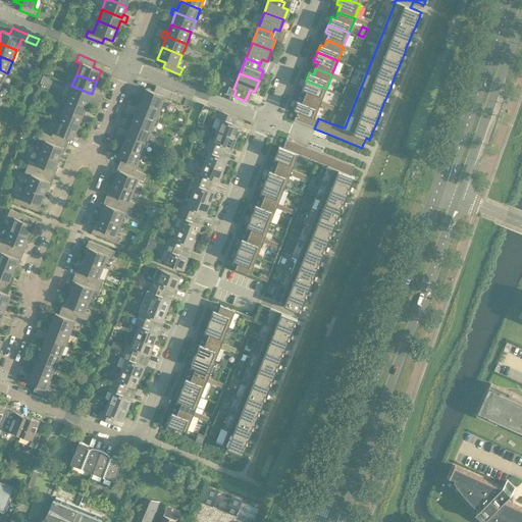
[(306,81),(302,88),(307,90),(304,96),(320,103),(321,101),(326,89),(306,81)]
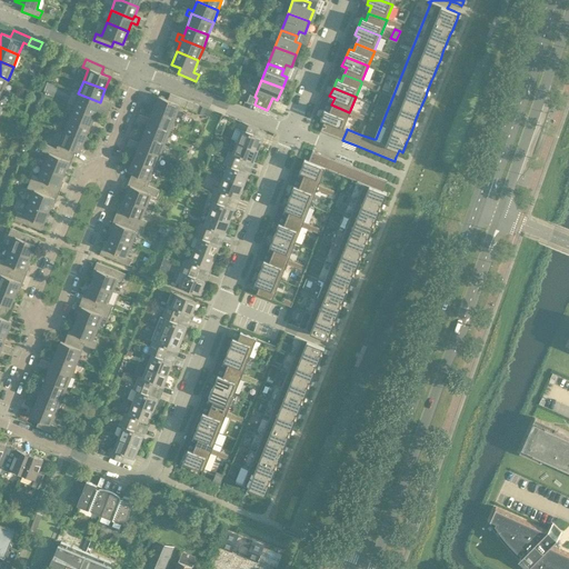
[(100,102),(78,93),(73,106),(95,115),(98,105),(103,107),(106,101),(101,99),(100,102)]
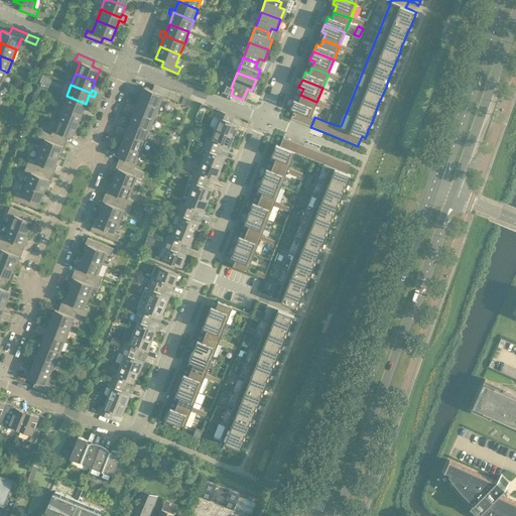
[(144,87),(139,99),(158,107),(163,96),(168,98),(170,92),(154,85),(152,91),(144,87)]
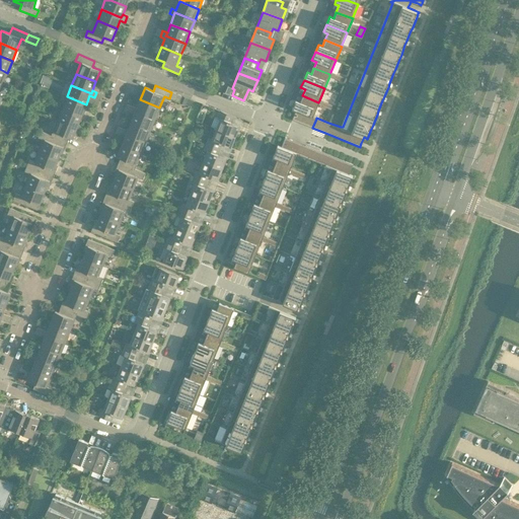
[(232,95),(234,89),(232,88),(228,86),(226,90),(225,92),(232,95)]
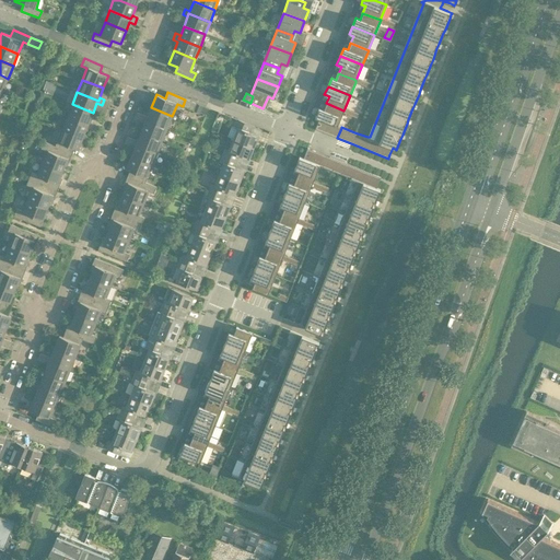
[(196,103),(185,100),(183,106),(194,111),(196,103)]
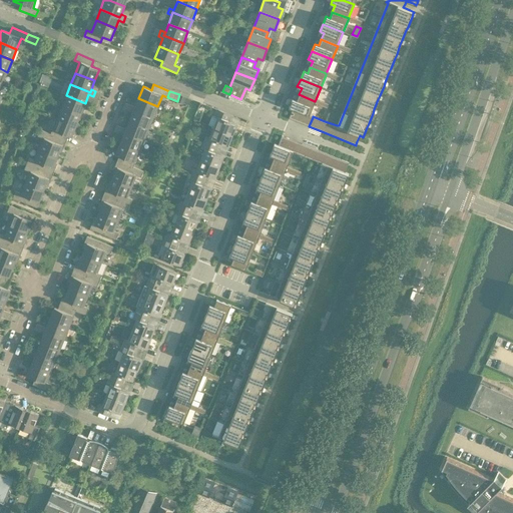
[(293,99),(289,107),(293,108),(301,112),(310,115),(315,103),(315,101),(299,94),(297,100),(293,99)]
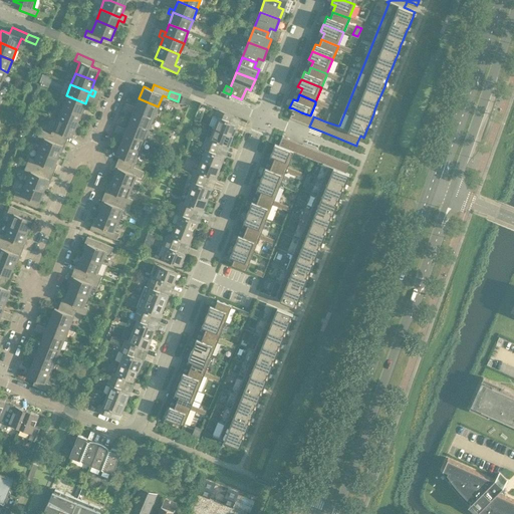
[(85,103),(66,95),(61,106),(81,114),(82,111),(85,103)]
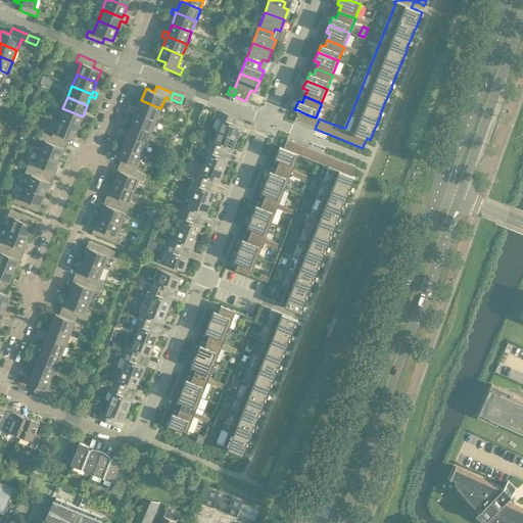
[(156,120),(160,108),(141,100),(138,108),(133,107),(131,112),(135,114),(137,111),(156,120)]
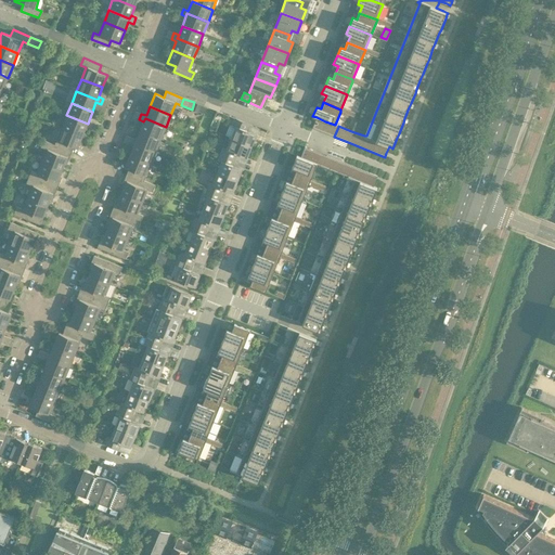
[(88,124),(66,115),(62,127),(82,136),(86,127),(91,129),(93,123),(89,120),(88,124)]
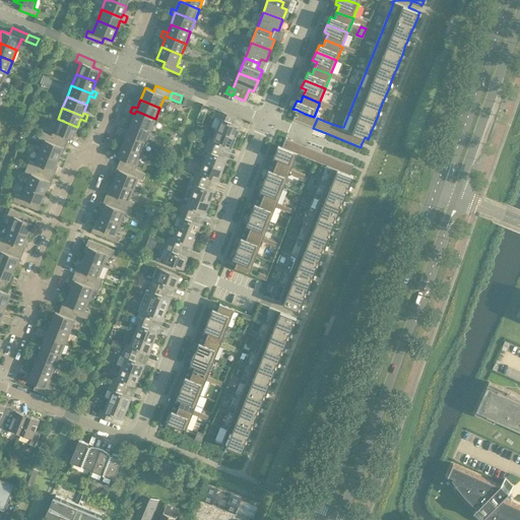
[(297,110),(293,120),(294,120),(299,122),(300,122),(301,122),(302,122),(302,121),(305,114),(297,110)]
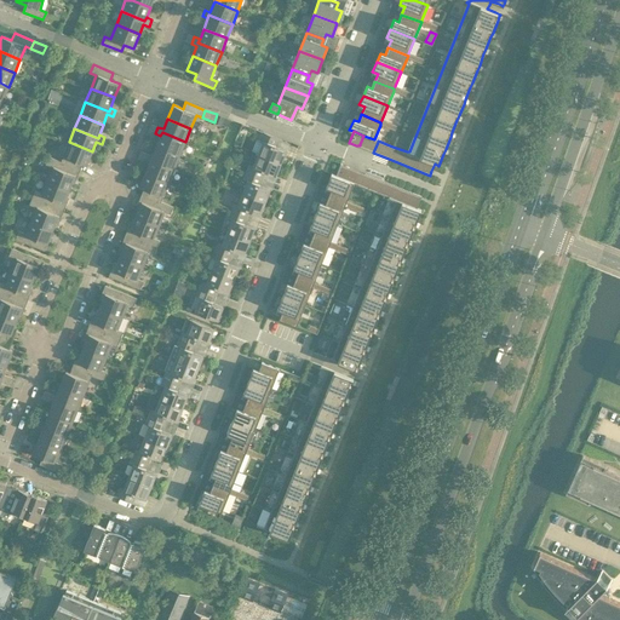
[(162,132),(160,136),(156,147),(179,155),(185,142),(162,132)]
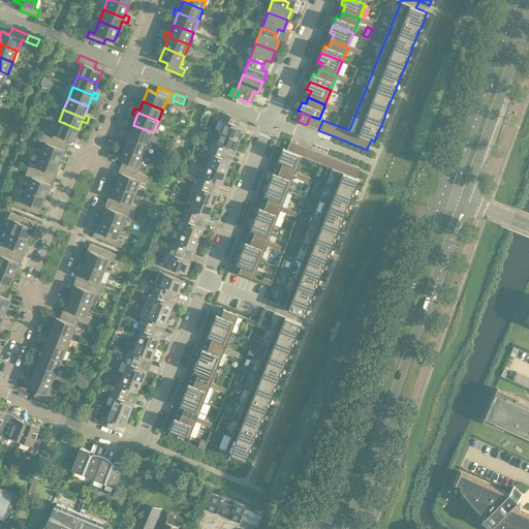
[(225,121),(220,131),(240,139),(244,128),(235,125),(238,119),(224,113),(221,120),(225,121)]
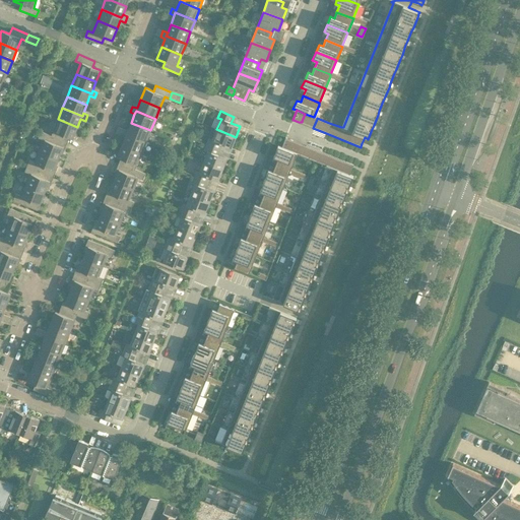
[(58,119),(51,135),(51,136),(67,142),(69,137),(72,139),(77,127),(58,119)]
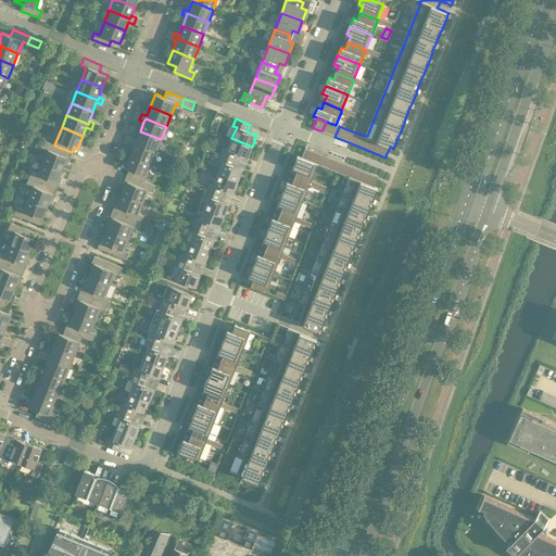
[(156,151),(161,139),(140,131),(137,140),(131,138),(129,143),(134,146),(136,143),(156,151)]
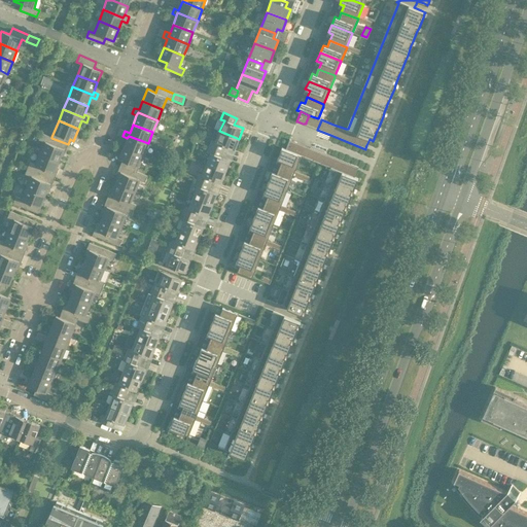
[(239,139),(219,131),(215,142),(212,140),(210,146),(223,151),(225,146),(234,149),(239,139)]
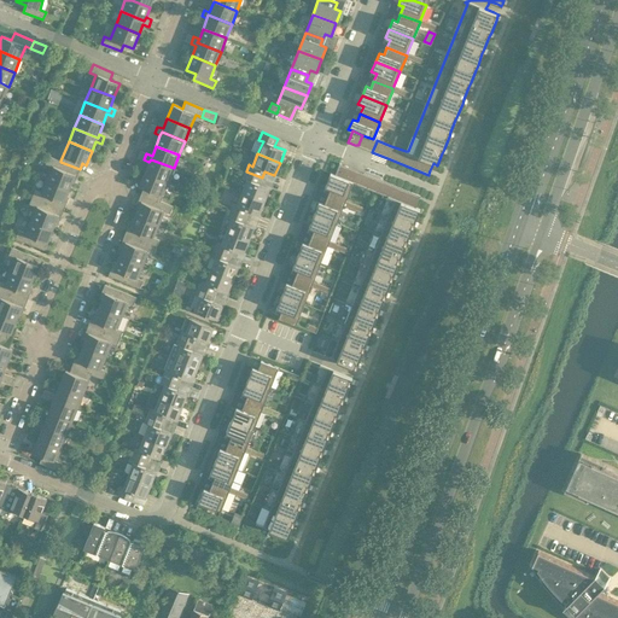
[(80,169),(60,162),(60,161),(48,156),(46,164),(51,167),(46,180),(69,188),(74,179),(76,180),(80,169)]
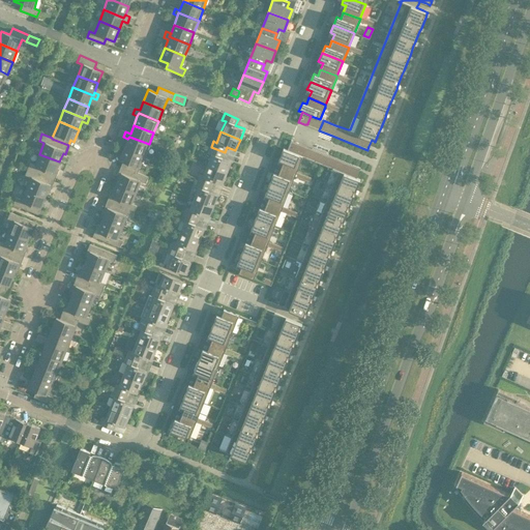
[(129,137),(127,139),(124,148),(144,155),(149,144),(129,137)]
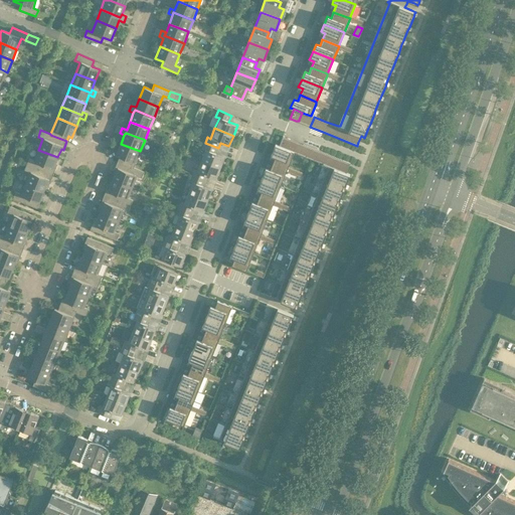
[(283,136),(279,146),(288,149),(290,142),(290,141),(290,140),(290,139),(289,139),(283,136)]
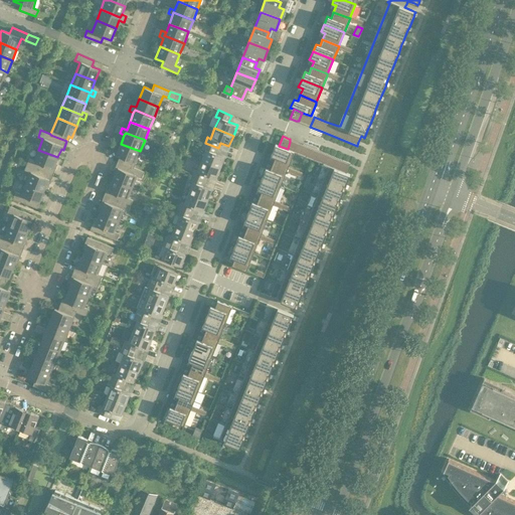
[(218,148),(205,143),(202,149),(206,150),(201,161),(220,168),(224,157),(215,154),(218,148)]
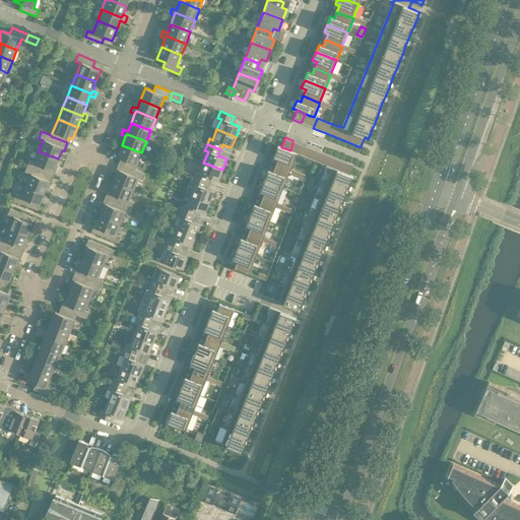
[(121,158),(119,164),(135,170),(141,152),(122,145),(117,156),(121,158)]
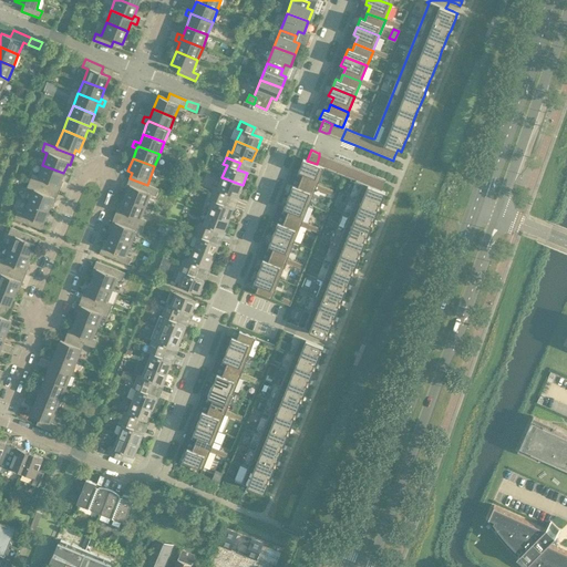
[(235,480),(235,481),(247,486),(250,487),(265,493),(269,481),(270,477),(276,465),(277,461),(282,449),(284,444),(288,433),(290,429),(295,416),(297,412),(301,400),(303,397),(308,384),(310,380),(315,368),(316,363),(321,352),(322,348),(323,347),(319,344),(312,342),(313,338),(316,334),(322,337),(327,339),(327,337),(329,332),(333,321),(334,317),(340,305),(341,300),(347,289),(348,285),(352,272),(354,268),(359,256),(361,251),(366,240),(368,236),(372,224),(374,219),(379,208),(380,204),(385,192),(381,189),(383,184),(385,179),(348,165),(334,160),(333,158),(330,169),(329,169),(342,175),(356,181),(356,182),(357,182),(299,326),(297,326),(297,327),(299,328),(297,331),(296,334),(294,334),(294,336),(295,337),(237,481),(235,480)]
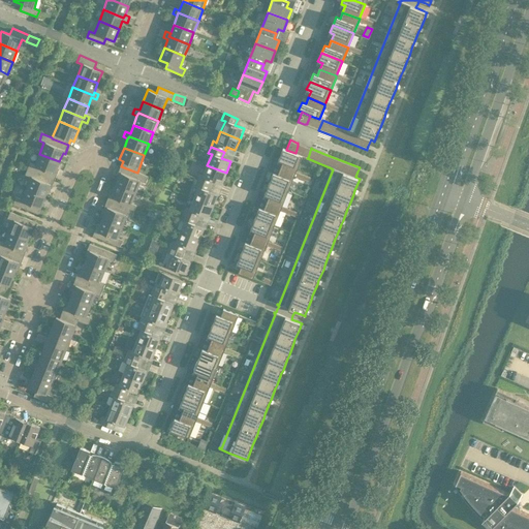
[(283,148),(278,159),(282,161),(280,167),(294,174),(296,172),(302,156),(296,153),(286,150),(283,148)]
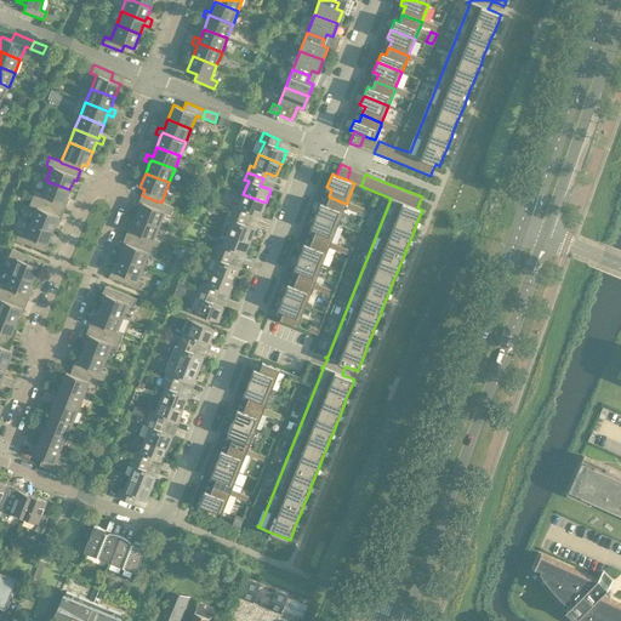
[(69,189),(46,181),(41,193),(35,191),(33,198),(64,211),(68,201),(66,200),(69,189)]
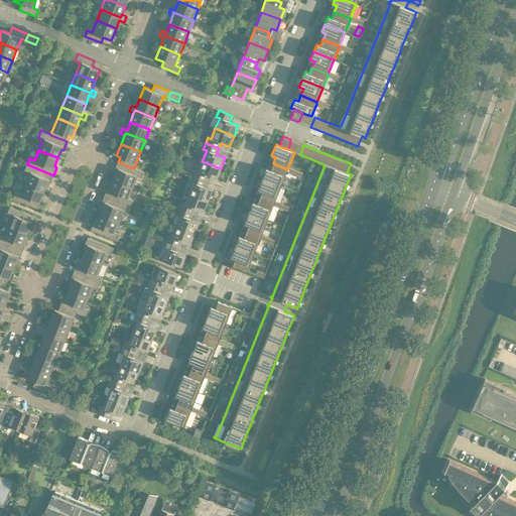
[(221,168),(202,161),(198,171),(195,169),(192,175),(206,181),(208,175),(216,179),(221,168)]
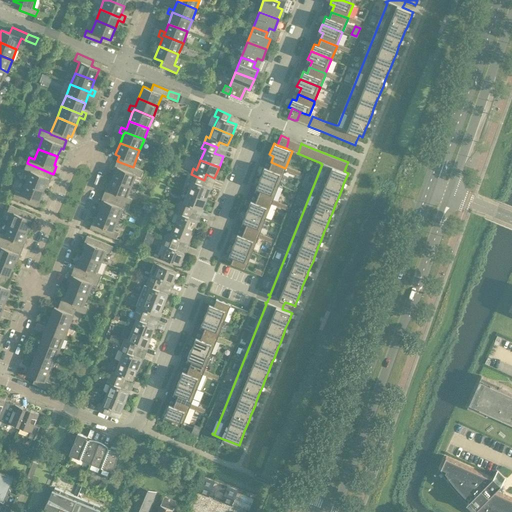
[(133,167),(117,161),(113,169),(116,170),(112,178),(132,186),(136,175),(141,177),(143,171),(133,167)]
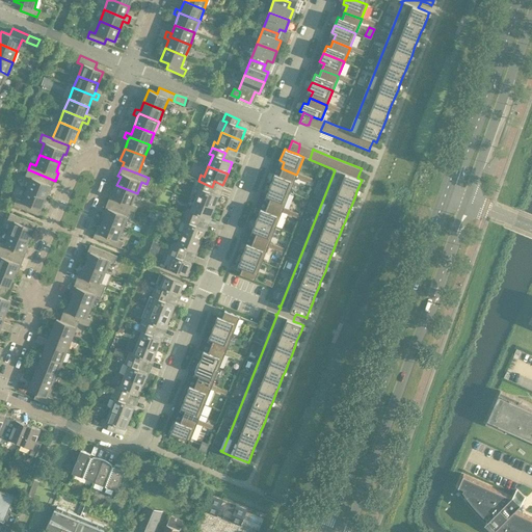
[(274,174),(270,184),(289,192),(295,177),(296,175),(282,168),(278,176),(274,174)]
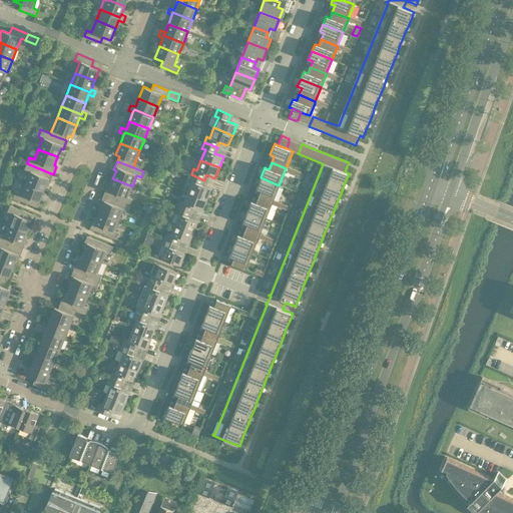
[(53,174),(27,163),(24,169),(29,171),(24,182),(44,190),(47,181),(49,182),(53,174)]
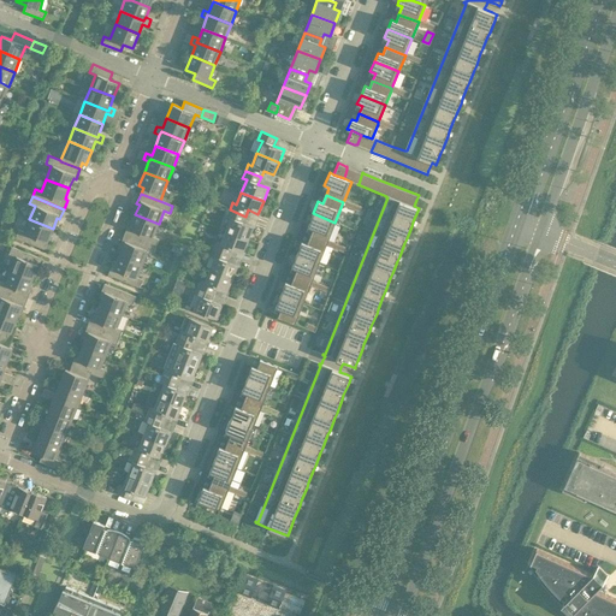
[(246,217),(230,209),(226,217),(231,219),(226,231),(248,240),(253,226),(243,223),(246,217)]
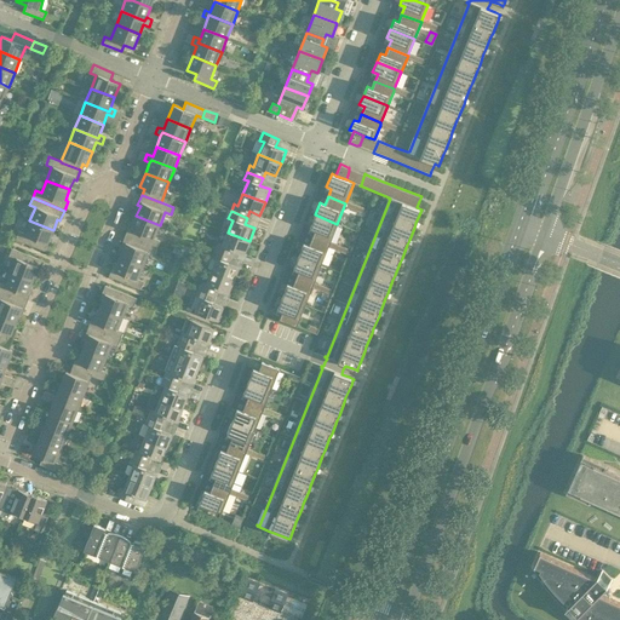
[(315,214),(310,228),(315,229),(311,237),(329,245),(329,242),(337,224),(315,214)]
